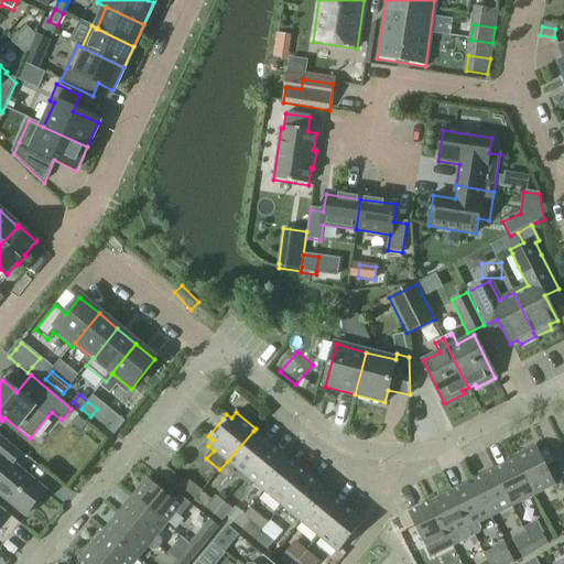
[(87,425),(77,416),(71,424),(80,433),(87,425)]
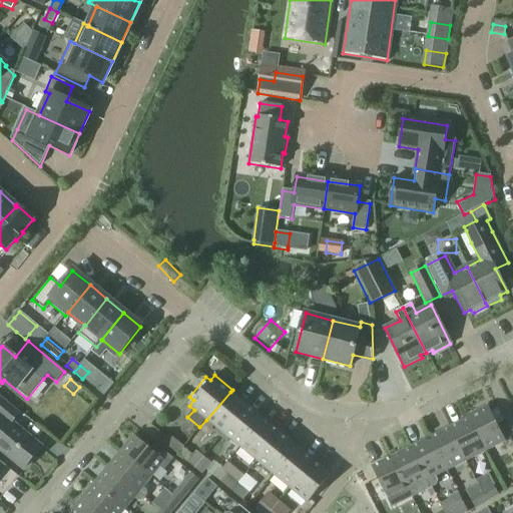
[(230,392),(206,420),(223,433),(246,405),(230,392)]
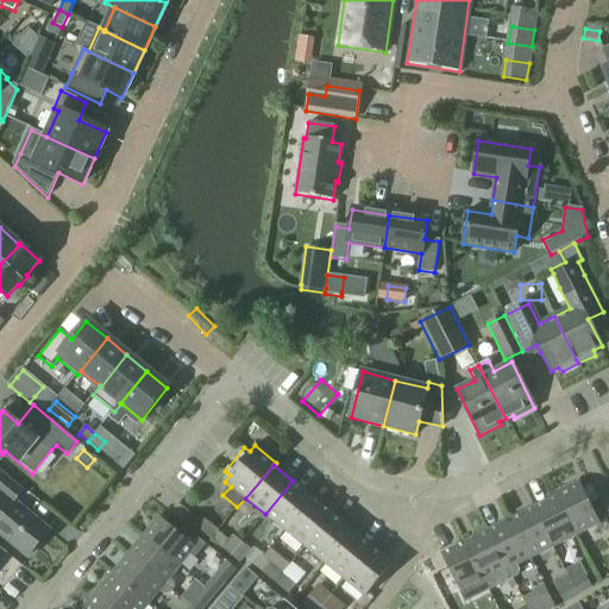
[(0,532),(27,556),(49,529),(14,501),(23,490),(0,471),(0,532)]
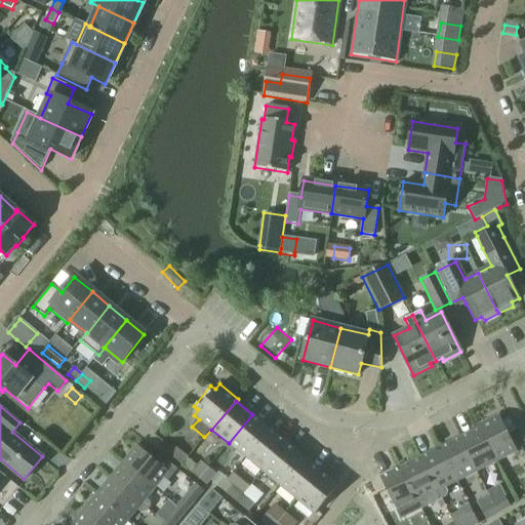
[(252,414),(229,443),(245,457),(270,429),(252,414)]
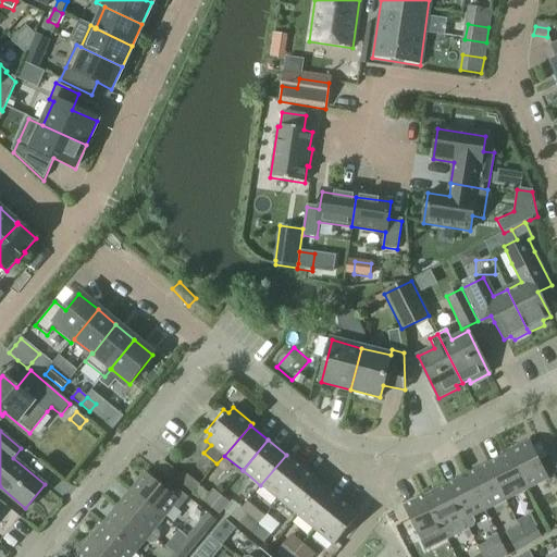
[(507,452),(508,455),(527,490),(548,479),(540,461),(546,458),(540,444),(533,447),(529,441),(507,452)]
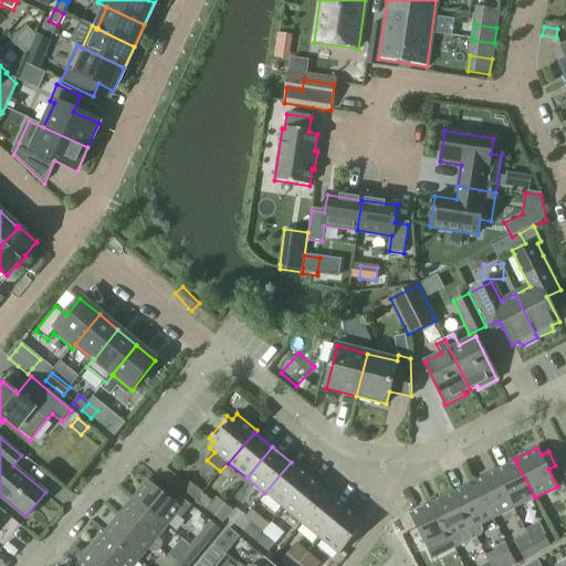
[(291,462),(264,493),(283,509),(310,478),(291,462)]
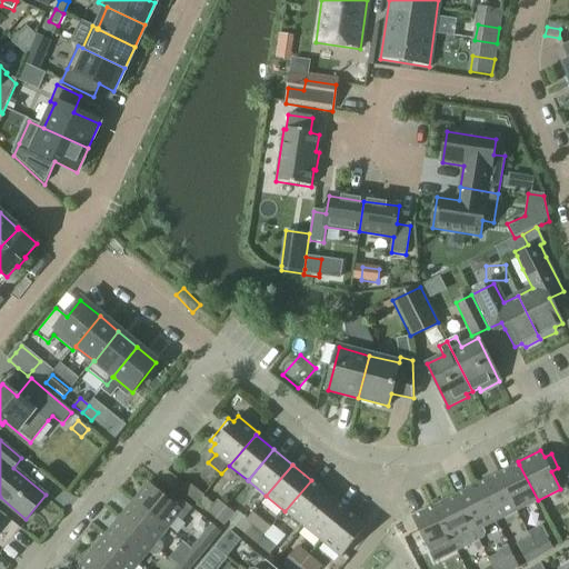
[(519,465),(499,475),(517,511),(538,500),(519,465)]
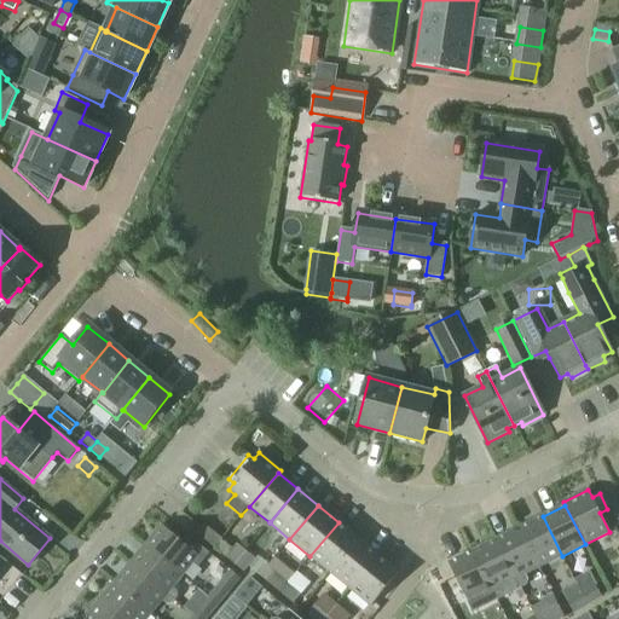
[(543,516),(519,528),(539,568),(562,556),(543,516)]
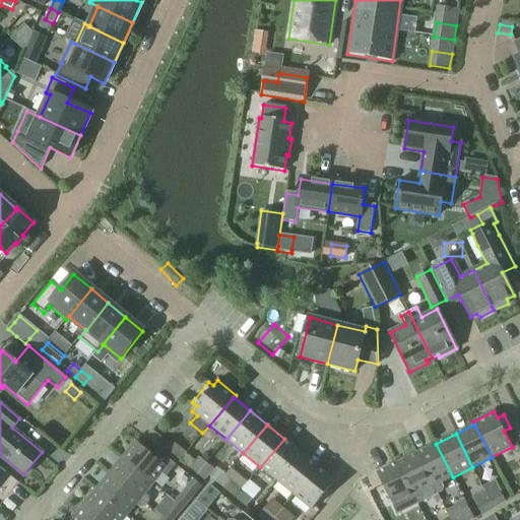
[(284,439),(260,467),(277,481),(302,453),(284,439)]
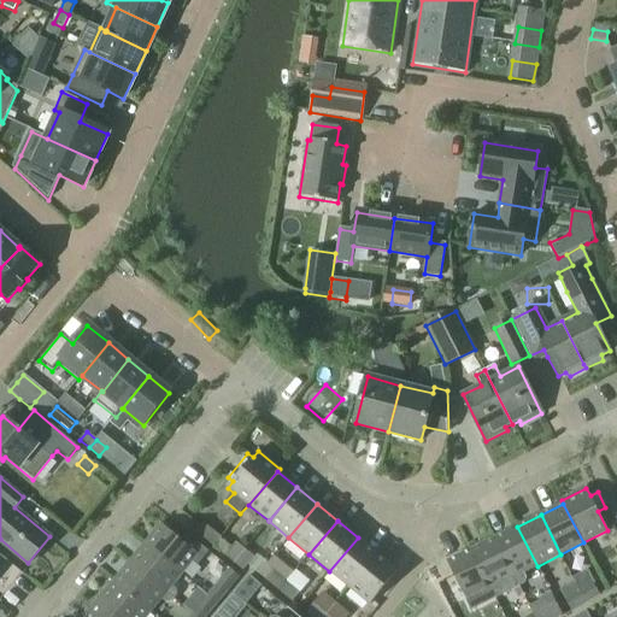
[(162,523),(145,542),(182,574),(193,560),(198,565),(209,551),(194,540),(189,546),(162,523)]
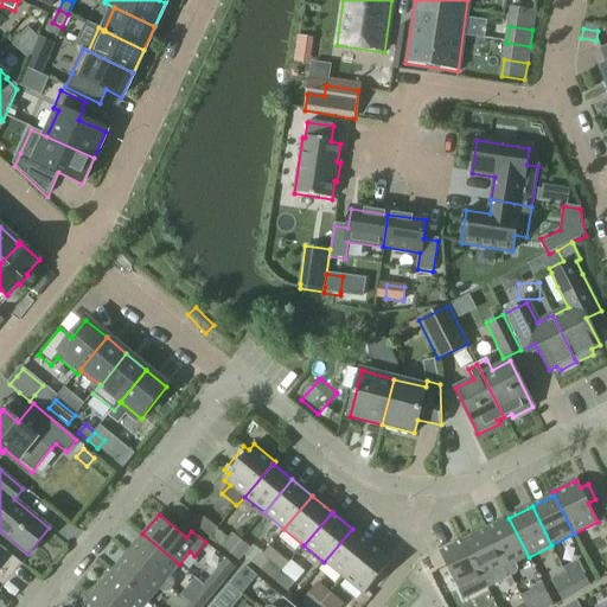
[(200,515),(193,523),(202,530),(209,522),(200,515)]
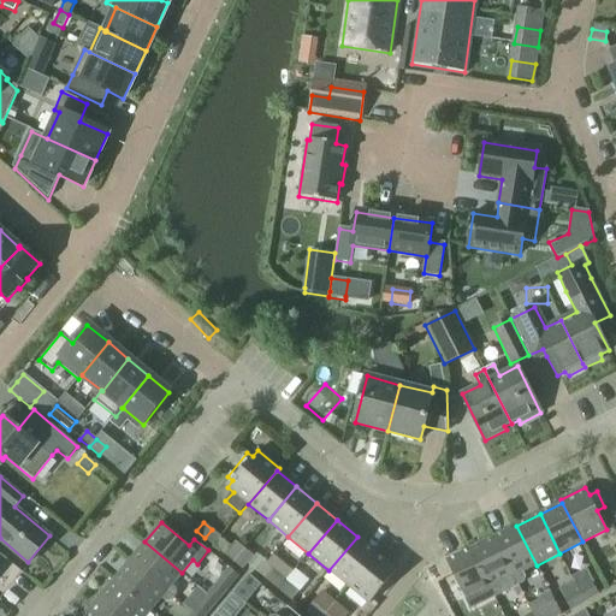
[(516,526),(493,537),(517,585),(523,581),(525,576),(522,572),(537,566),(516,526)]
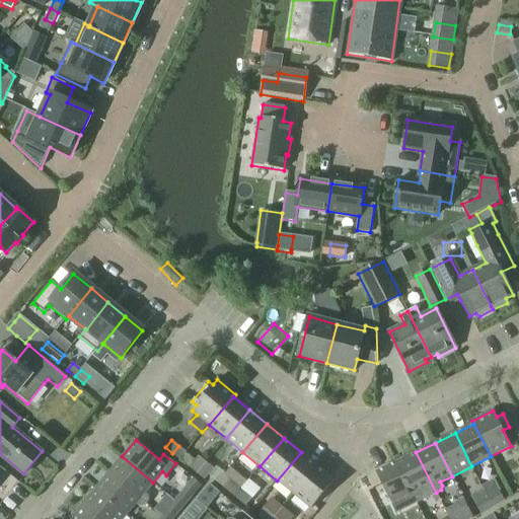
[(178,446),(172,453),(179,459),(187,452),(178,446)]
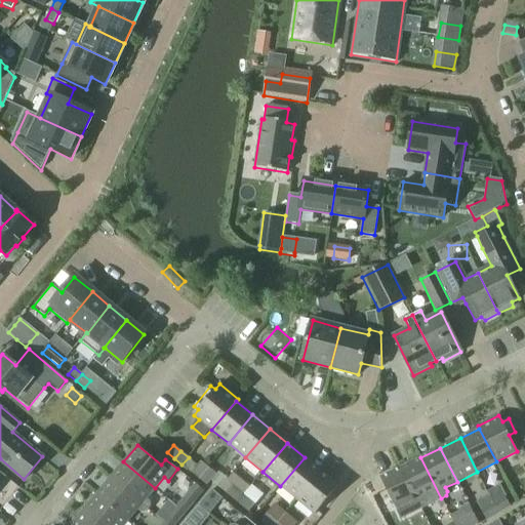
[(305,457),(280,486),(297,500),(321,472),(305,457)]
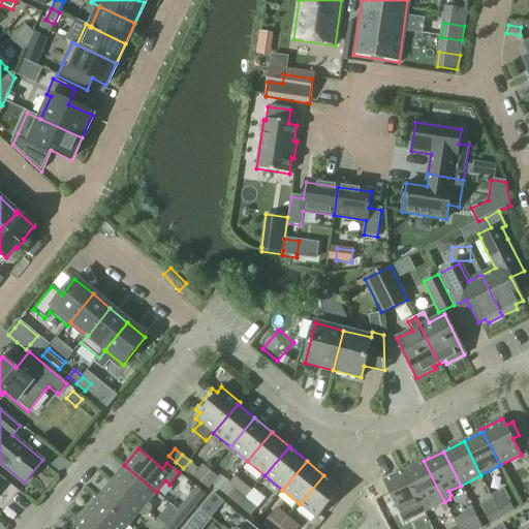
[(424,461),(404,471),(425,512),(444,502),(424,461)]
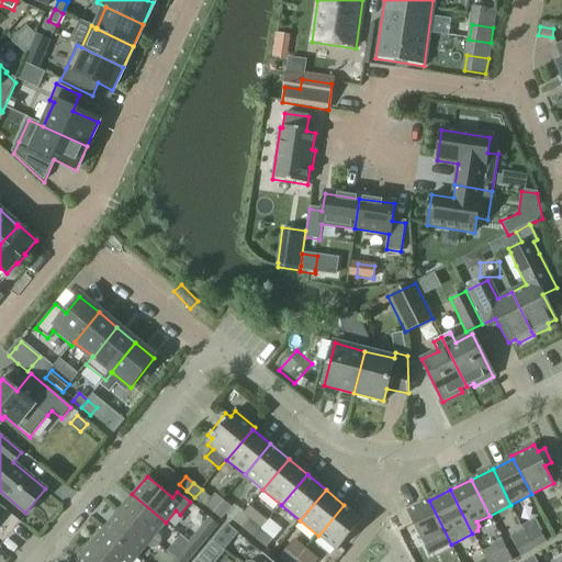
[(132,494),(117,512),(158,546),(161,542),(161,537),(157,534),(166,523),(132,494)]
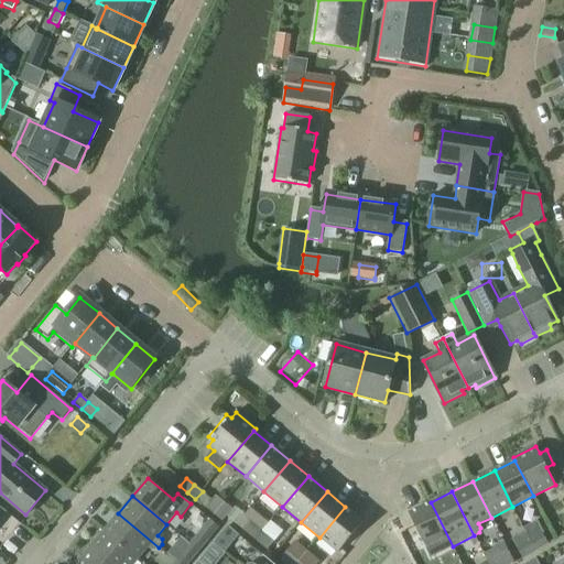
[(216,496),(206,508),(214,514),(224,502),(216,496)]
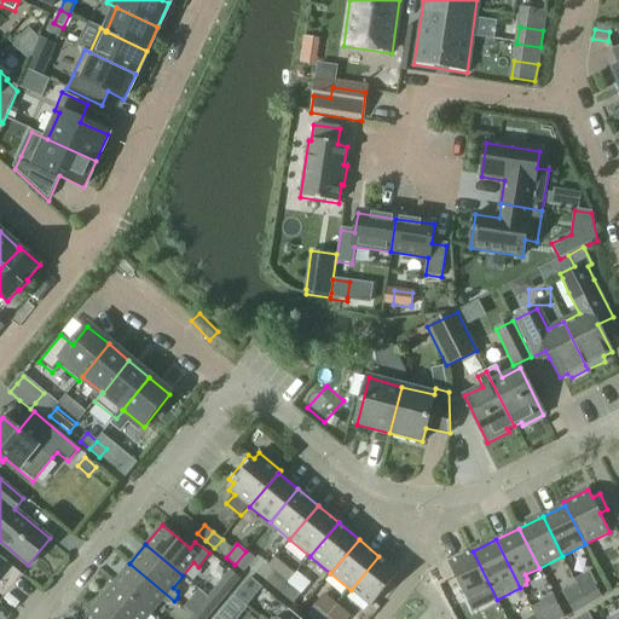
[(246,551),(235,565),(244,572),(255,559),(246,551)]
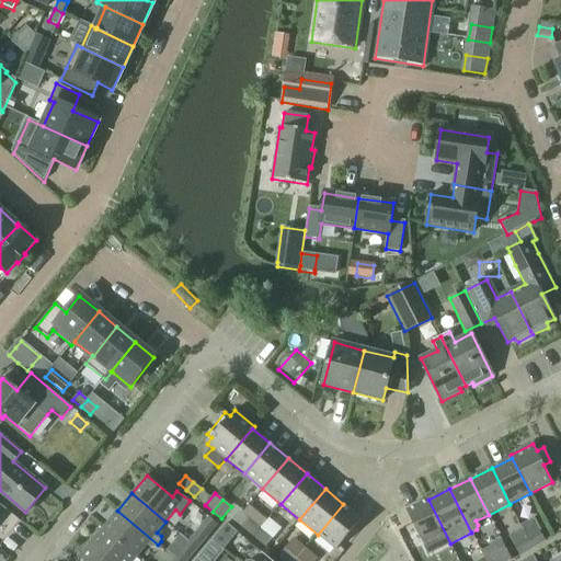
[(428,500),(407,511),(424,547),(428,554),(450,544),(428,500)]
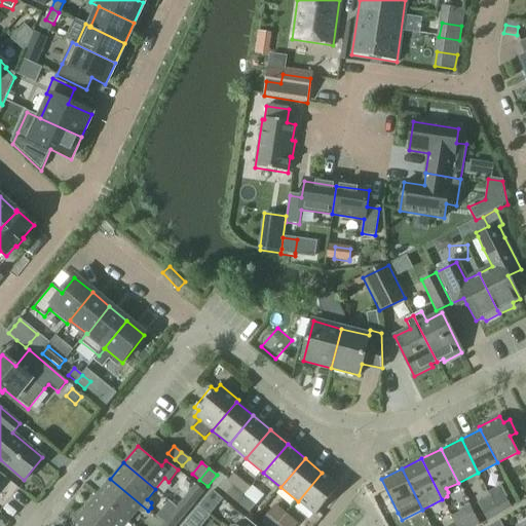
[(322,473),(298,501),(315,516),(339,487),(322,473)]
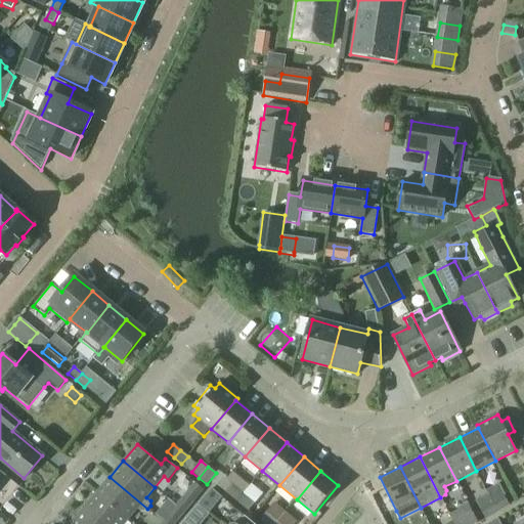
[(110,477),(96,492),(128,519),(137,509),(141,512),(145,512),(147,509),(110,477)]
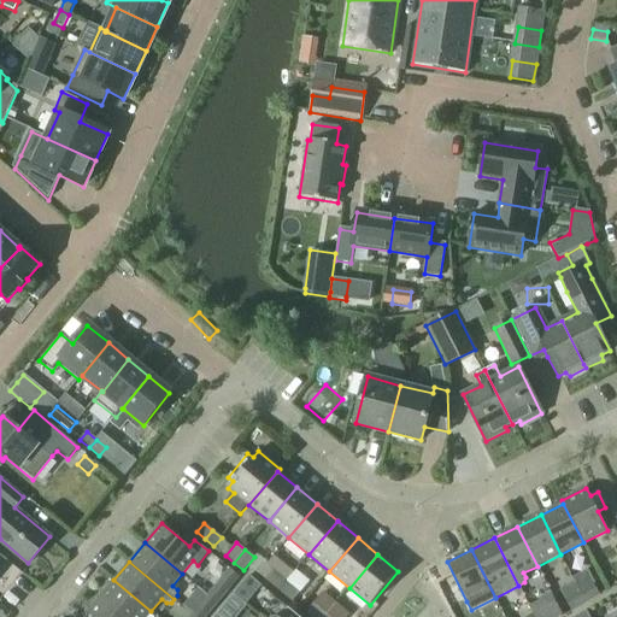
[(272,571),(266,580),(278,591),(287,582),(272,571)]
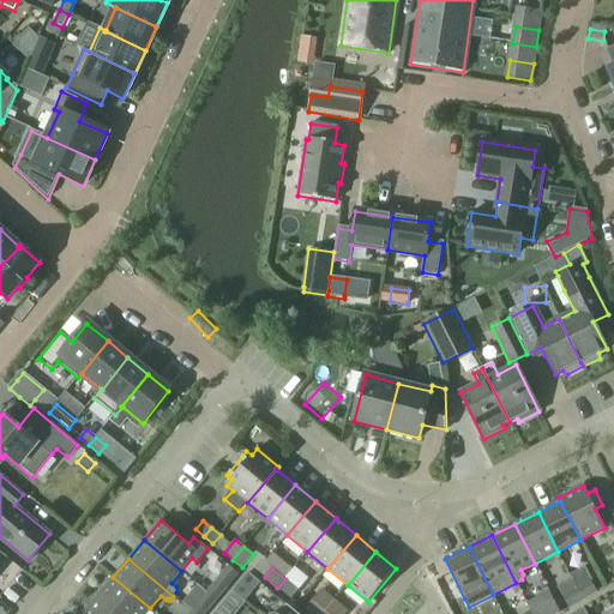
[(248,573),(241,582),(253,591),(260,583),(248,573)]
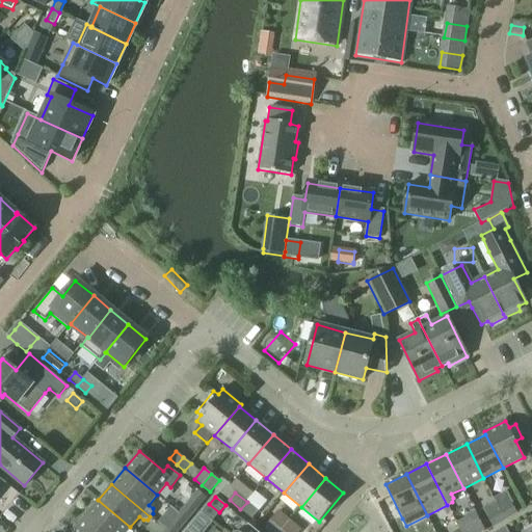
[(98,500),(84,516),(103,531),(125,531),(130,527),(98,500)]
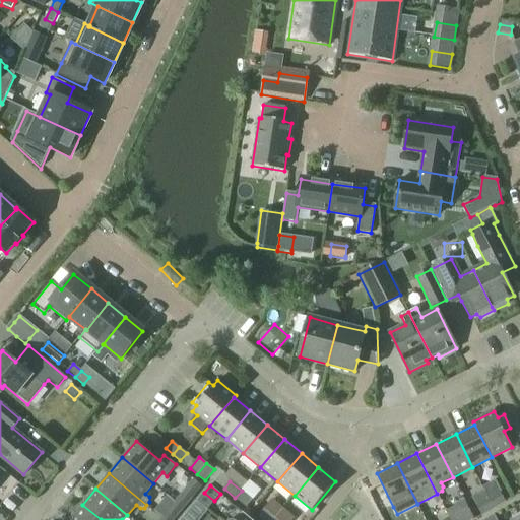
[(242,491),(235,498),(247,508),(253,500),(242,491)]
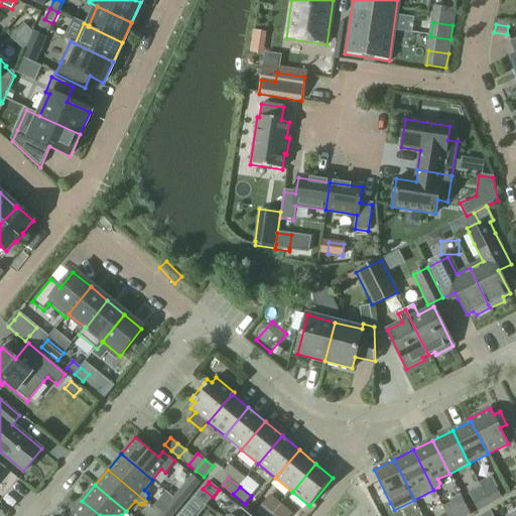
[(183,488),(174,498),(181,504),(190,494),(183,488)]
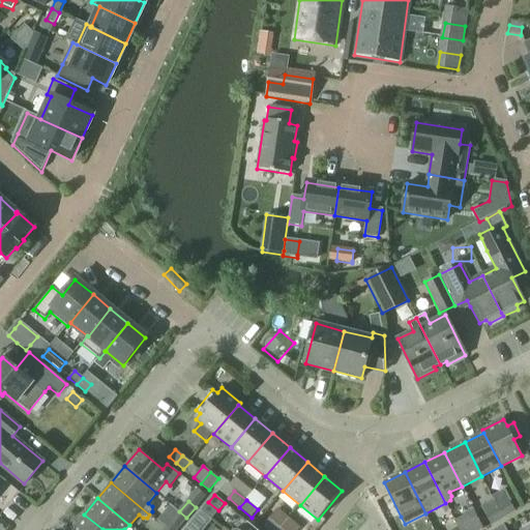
[(509,502),(498,509),(503,518),(514,511),(509,502)]
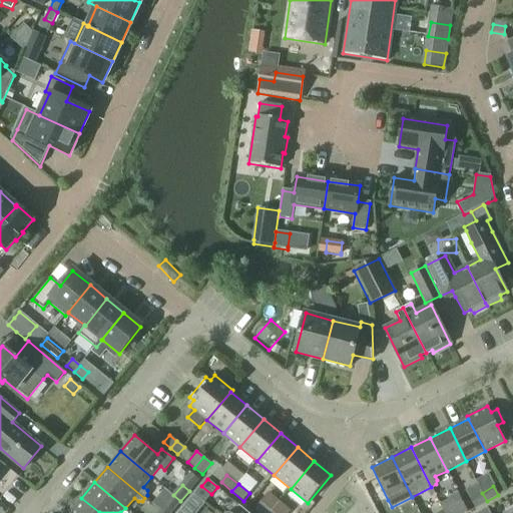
[(482,493),(470,499),(475,508),(487,501),(482,493)]
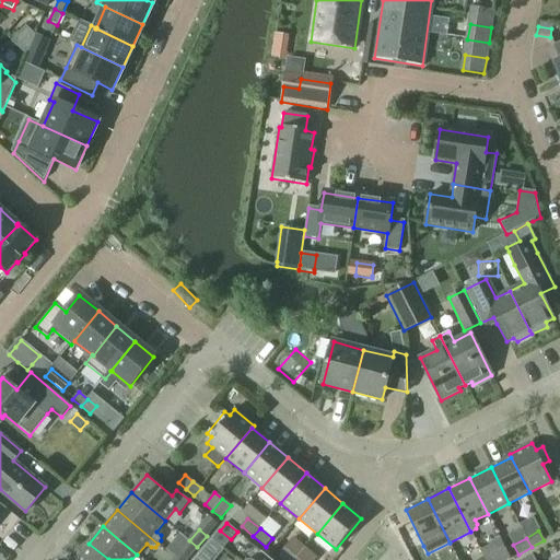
[(189,540),(173,559),(186,559),(197,547),(189,540)]
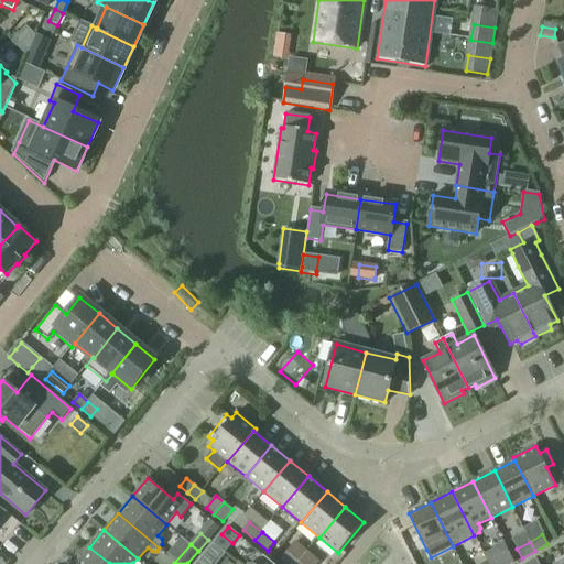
[(213,544),(198,562),(201,563),(215,563),(224,553),(213,544)]
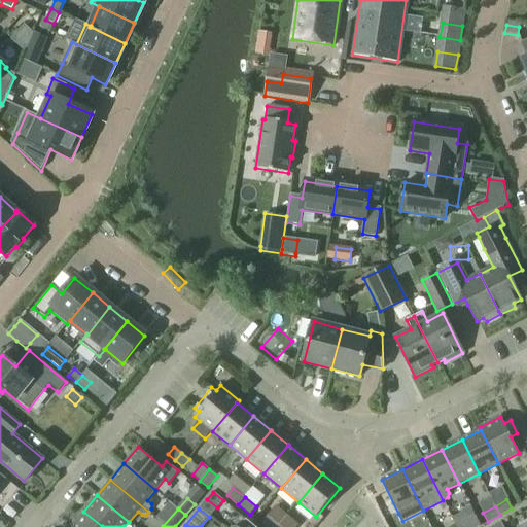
[(102,526),(83,512),(70,526),(102,526)]
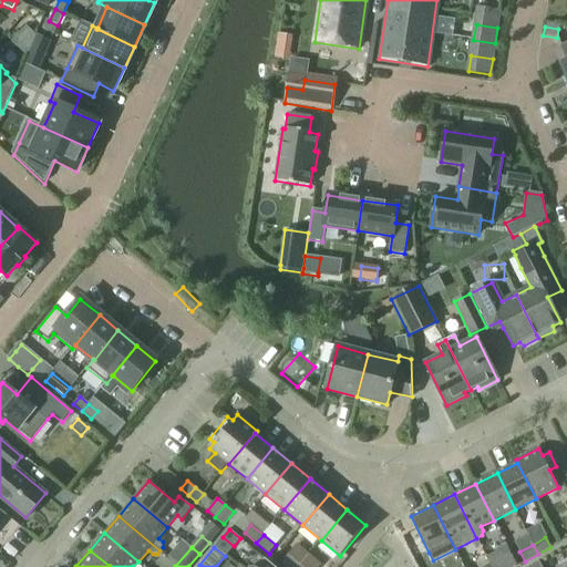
[(288,555),(281,564),(285,566),(298,566),(300,566),(288,555)]
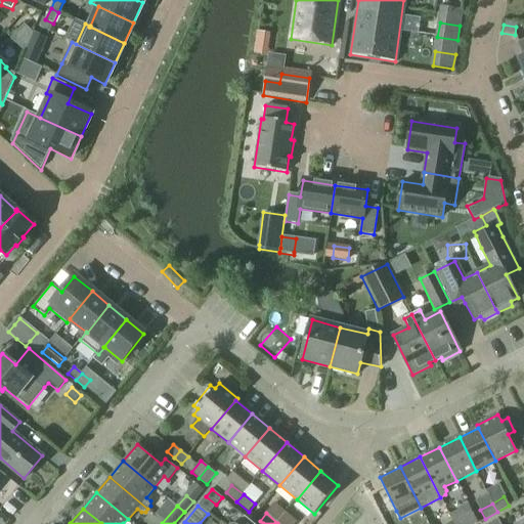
[(472,513),(460,520),(462,523),(473,523),(477,522),(472,513)]
